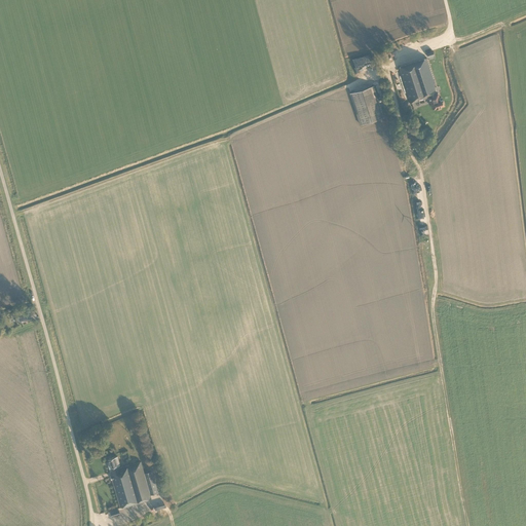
[(368,67),(375,64),(373,57),(366,59),(368,67)]
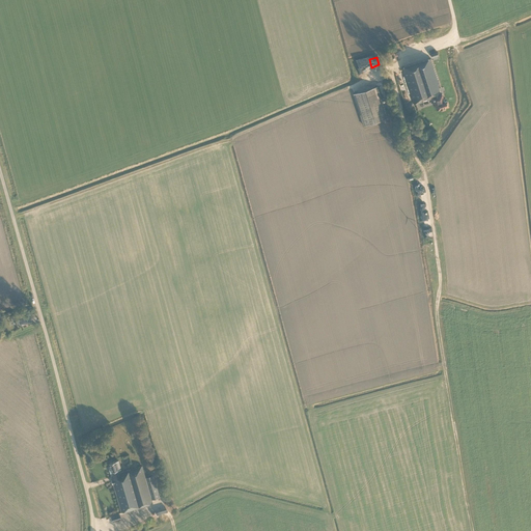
[(441,87),(430,58),(402,67),(414,104),(423,102),(424,104),(428,103),(427,100),(431,99),(434,102),(437,109),(440,108),(441,110),(445,109),(444,107),(448,105),(447,104),(448,104),(447,101),(446,101),(446,100),(444,100),(442,93),(441,93),(439,88),(441,87)]
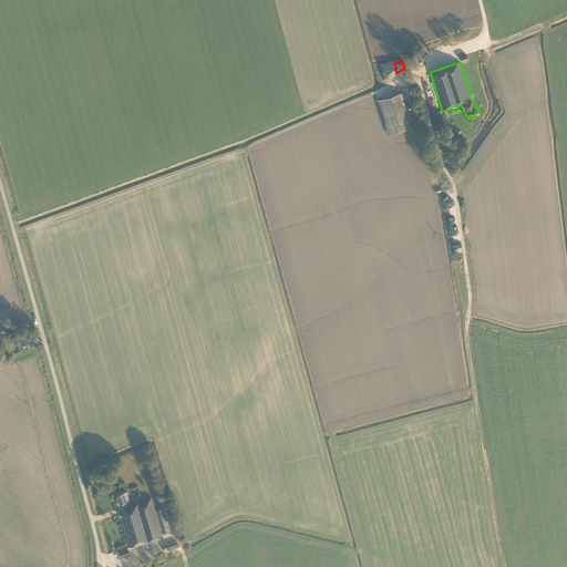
[(414,126),(403,92),(378,100),(388,134),(414,126)]
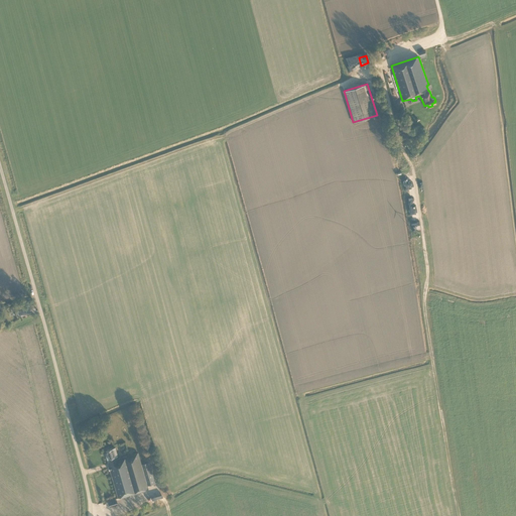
[(24,305),(23,302),(11,305),(12,309),(17,307),(18,310),(15,311),(16,316),(30,312),(28,304),(24,305)]
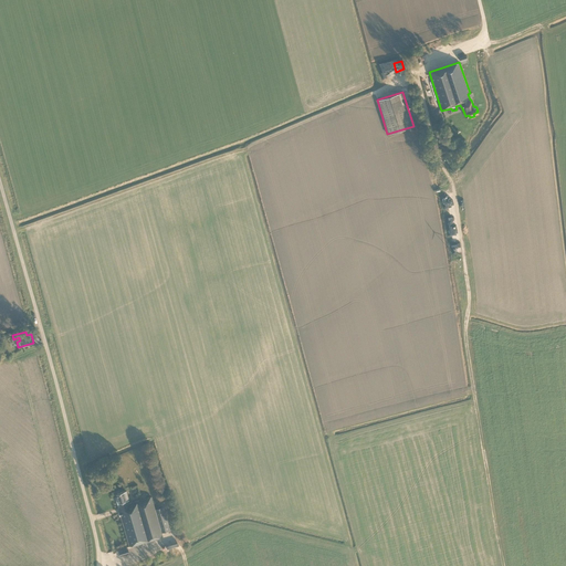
[(129,500),(126,491),(116,493),(122,511),(119,512),(129,546),(163,536),(161,533),(170,531),(164,507),(155,510),(152,496),(127,504),(126,501),(129,500)]
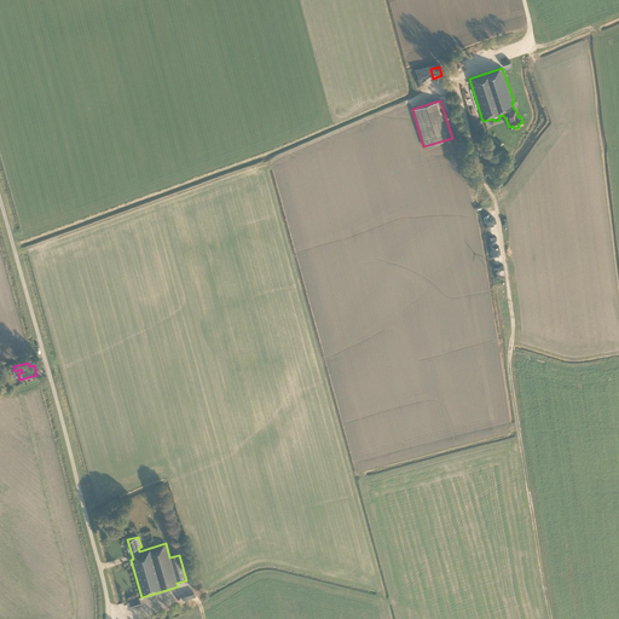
[(142,605),(139,597),(129,600),(132,607),(142,605)]
